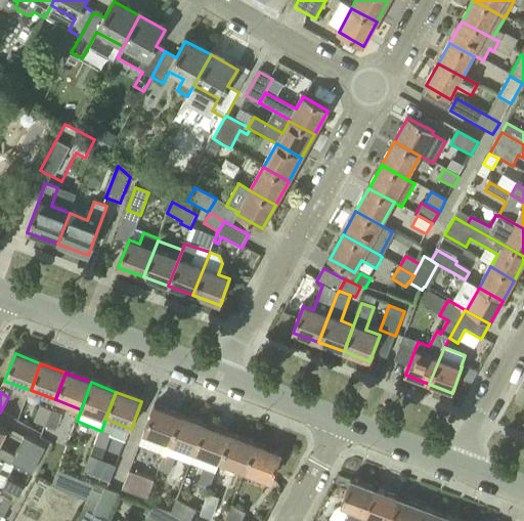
[(44,428),(51,410),(40,406),(34,424),(44,428)]
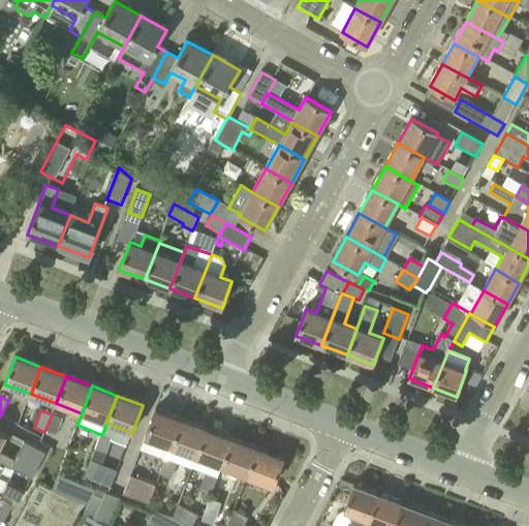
[(172,447),(182,420),(156,410),(146,438),(172,447)]
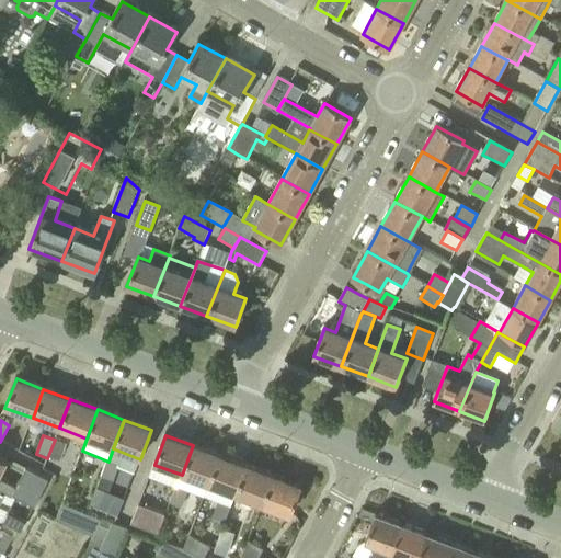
[(47,458),(59,462),(66,444),(55,440),(47,458)]
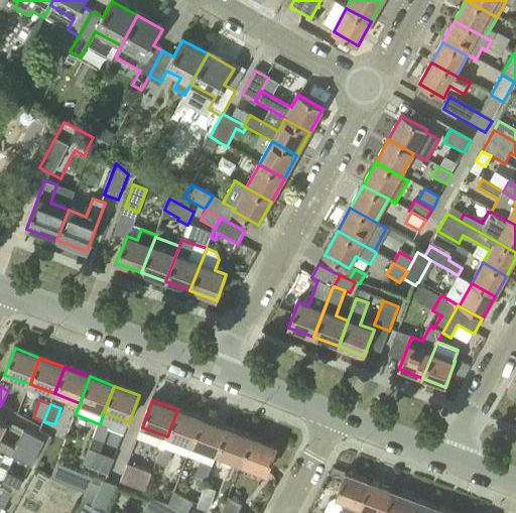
[(167,436),(179,441),(191,445),(202,419),(177,409),(167,436)]
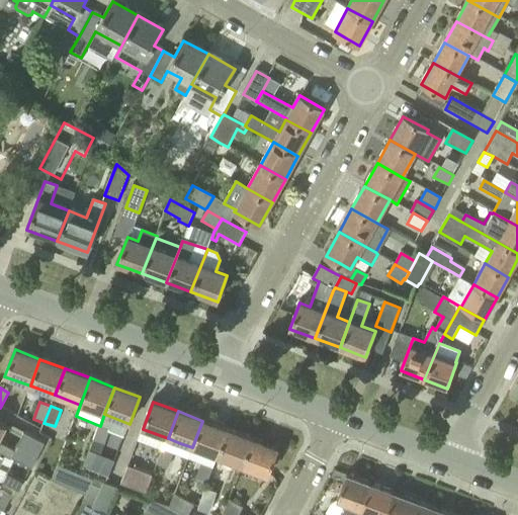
[(218,457),(228,430),(202,421),(192,447),(218,457)]
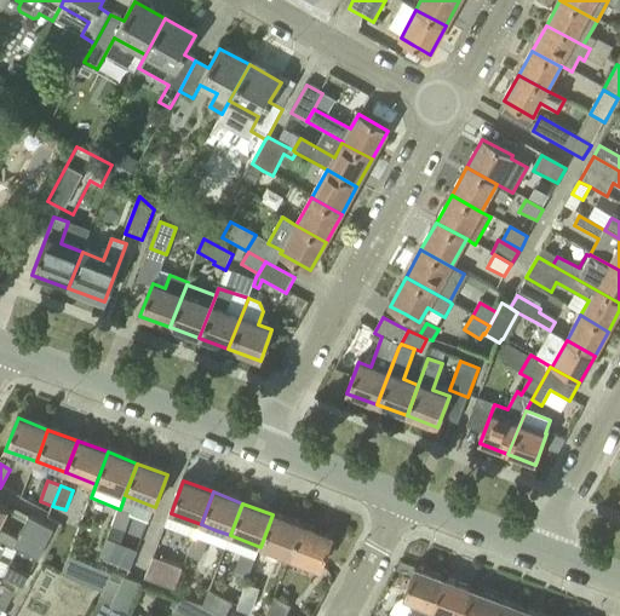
[(0,540),(9,546),(24,554),(34,559),(38,560),(52,531),(29,519),(18,539),(0,528),(0,527),(9,510),(0,505),(0,540)]
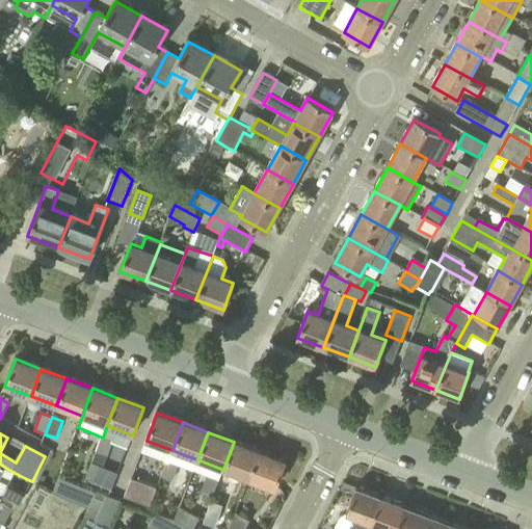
[(114,441),(103,438),(97,453),(108,457),(114,441)]
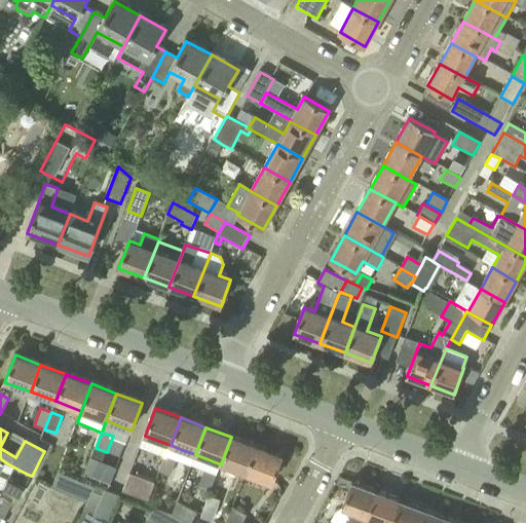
[(221,464),(246,474),(256,446),(231,437),(221,464)]
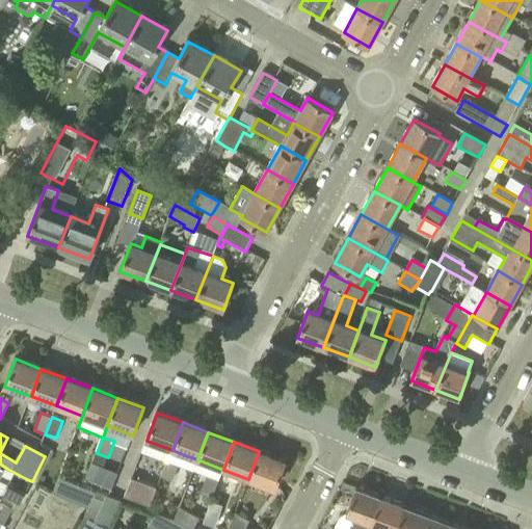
[(259,451),(248,479),(274,488),(285,461),(259,451)]
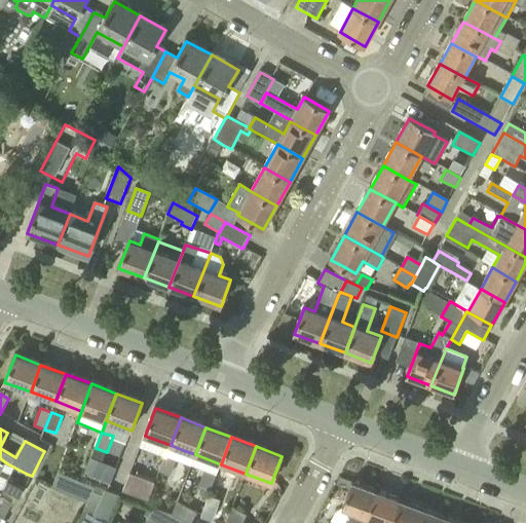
[(96,448),(90,459),(103,463),(107,452),(96,448)]
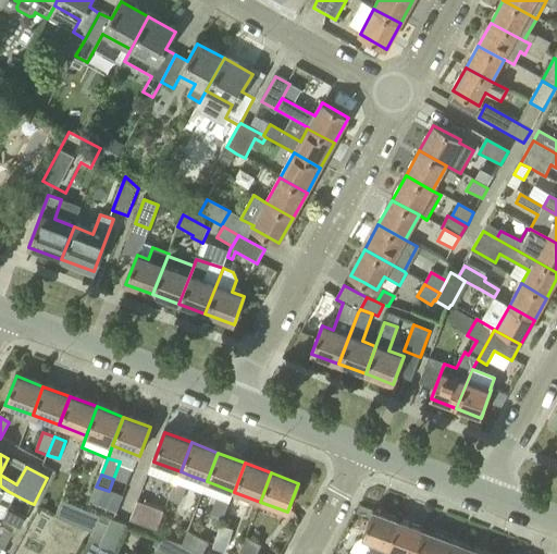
[(175,482),(169,500),(181,505),(188,488),(175,482)]
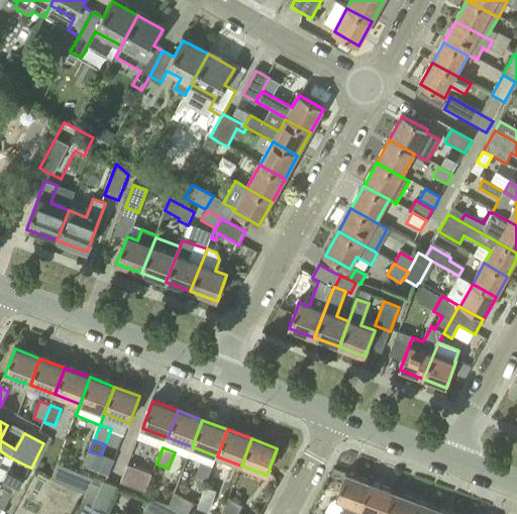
[(195,479),(207,484),(213,468),(201,463),(195,479)]
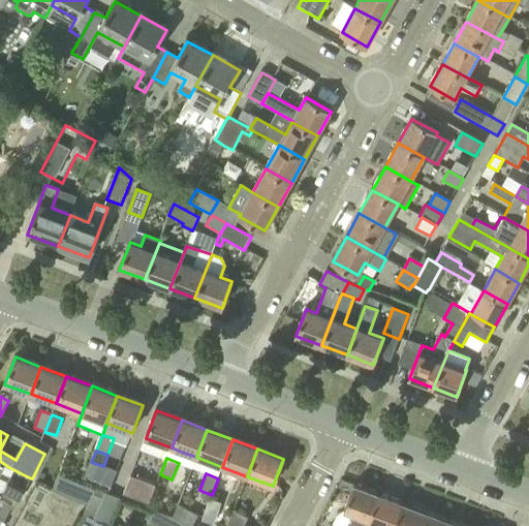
[(89,506),(95,495),(93,495),(94,491),(59,476),(53,491),(89,506)]
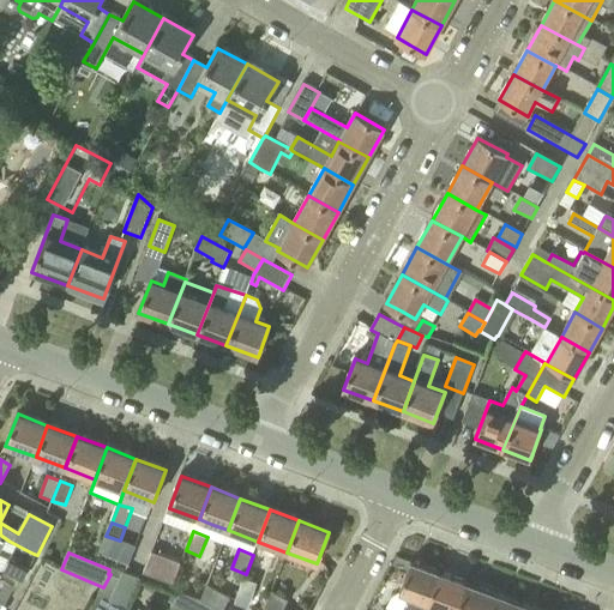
[(259,579),(266,560),(253,555),(246,574),(259,579)]
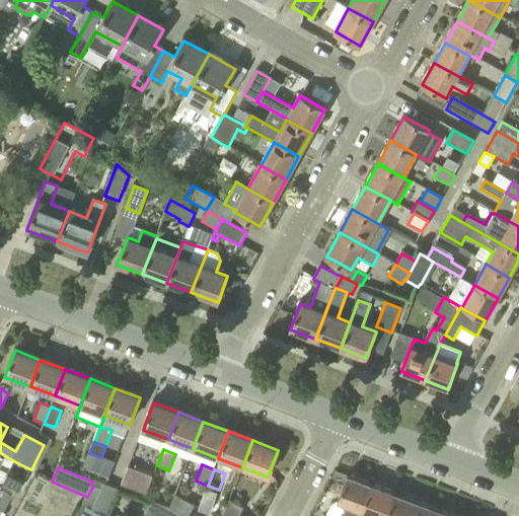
[(124,474),(122,483),(144,490),(146,482),(124,474)]
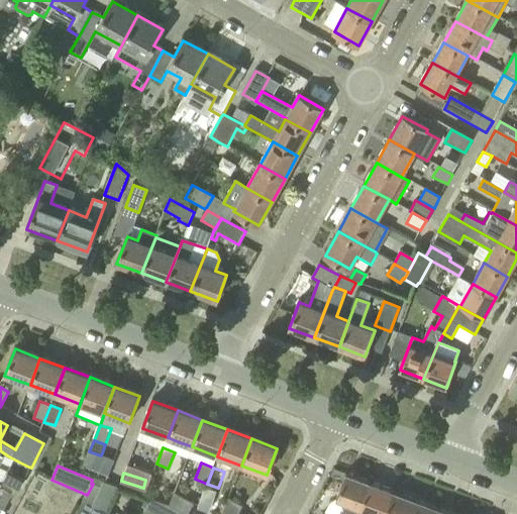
[(357,513),(371,483),(346,474),(336,500),(343,503),(338,513),(357,513)]
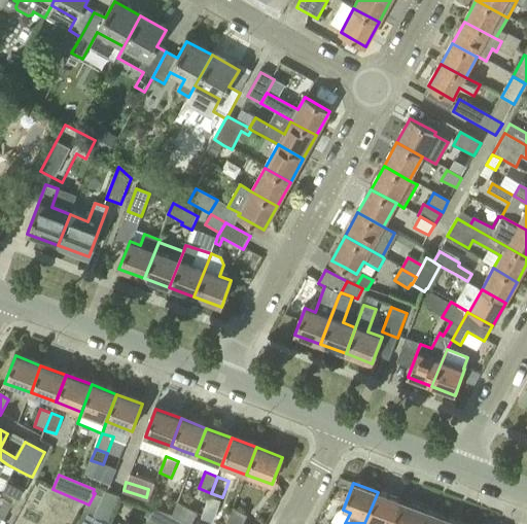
[(392,523),(401,501),(378,492),(364,523),(378,523),(392,523)]
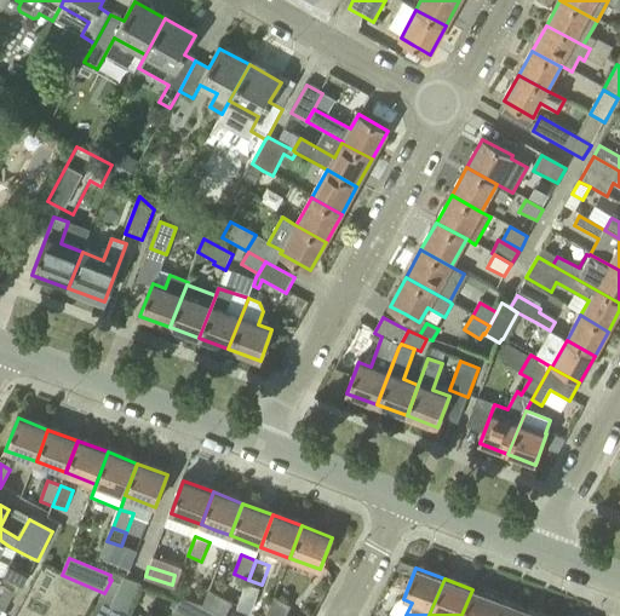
[(104,593),(101,599),(112,605),(121,585),(112,580),(104,593)]
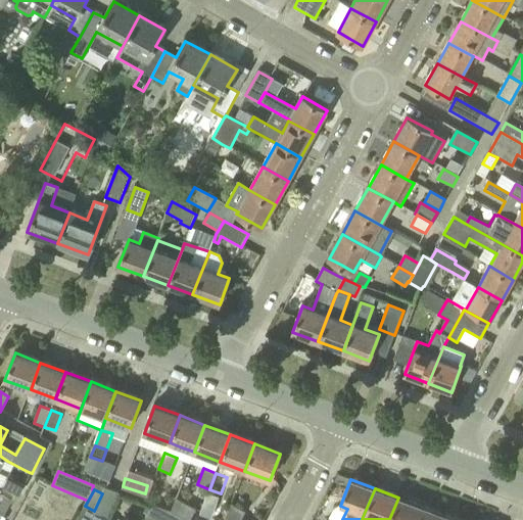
[(398,498),(389,519),(417,519),(423,507),(398,498)]
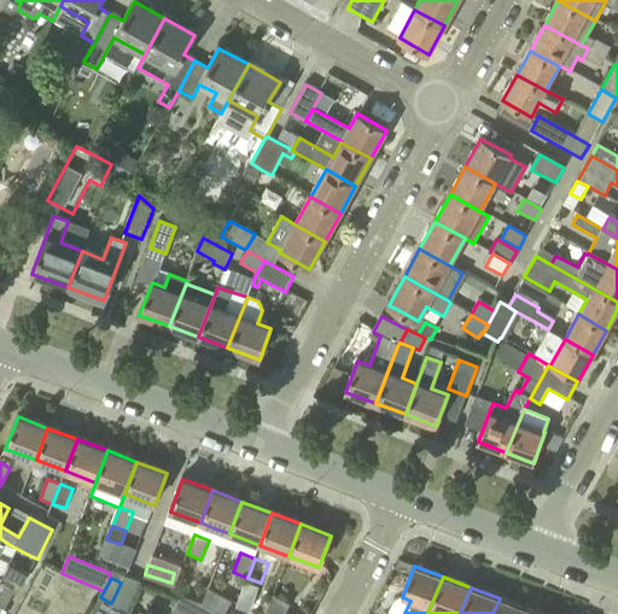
[(0,608),(5,610),(15,594),(5,589),(0,596),(0,608)]
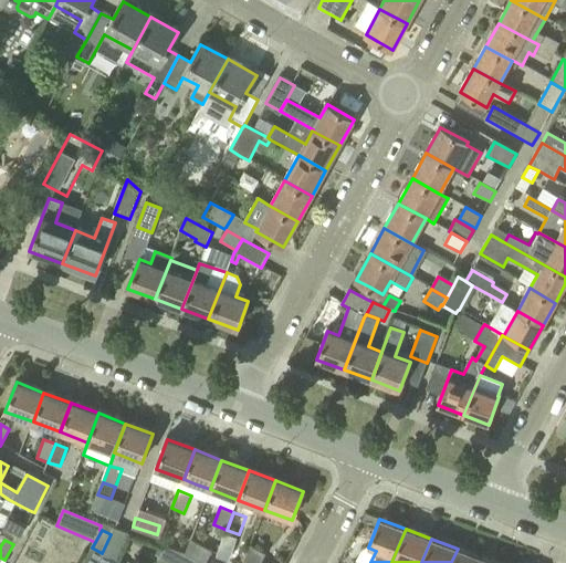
[(192,542),(185,554),(199,562),(207,562),(212,553),(192,542)]
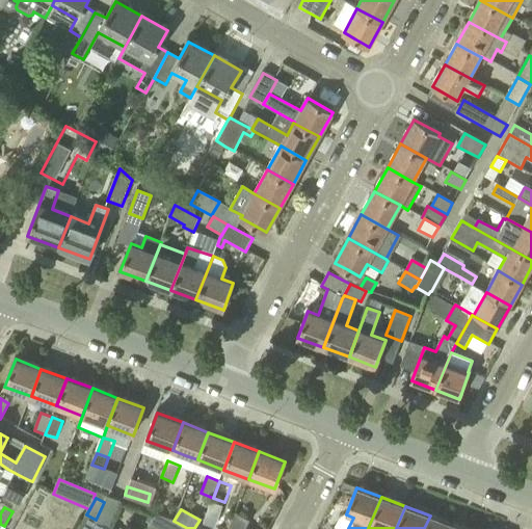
[(96,520),(86,514),(79,528),(107,528),(96,522),(96,520)]
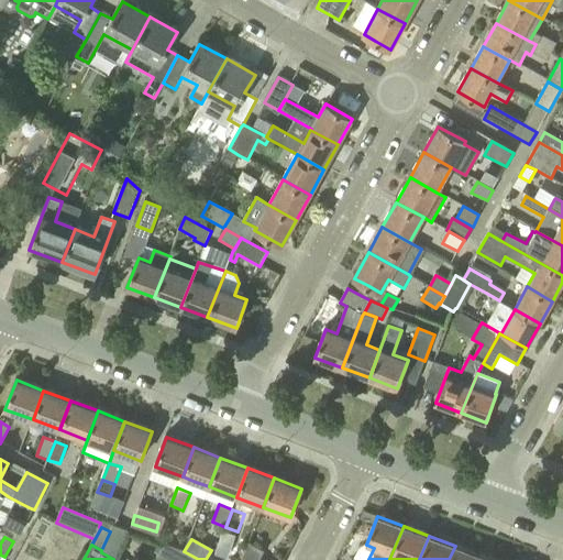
[(260,559),(263,552),(249,545),(242,559),(260,559)]
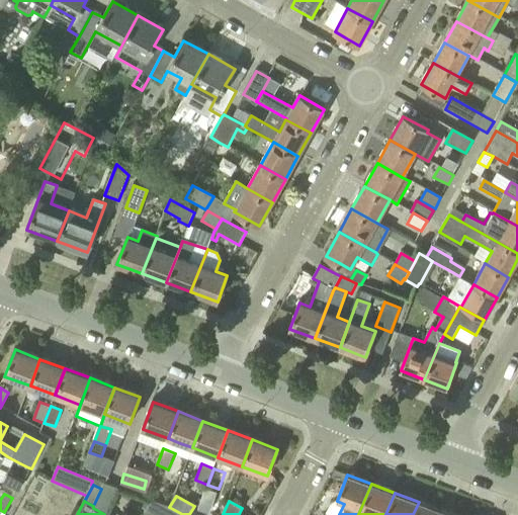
[(151,502),(145,513),(148,514),(182,514),(169,507),(151,502)]
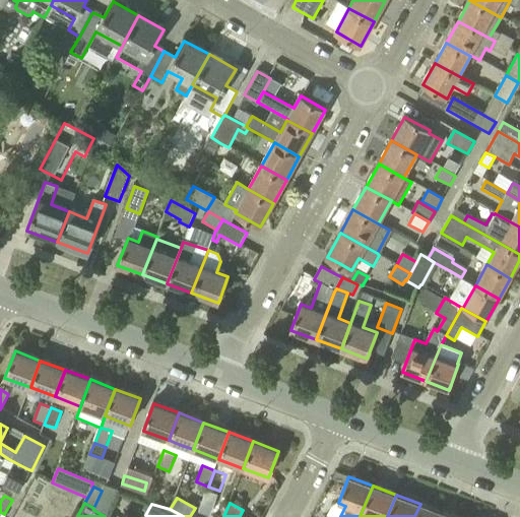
[(420,504),(414,516),(443,516),(445,513),(420,504)]
